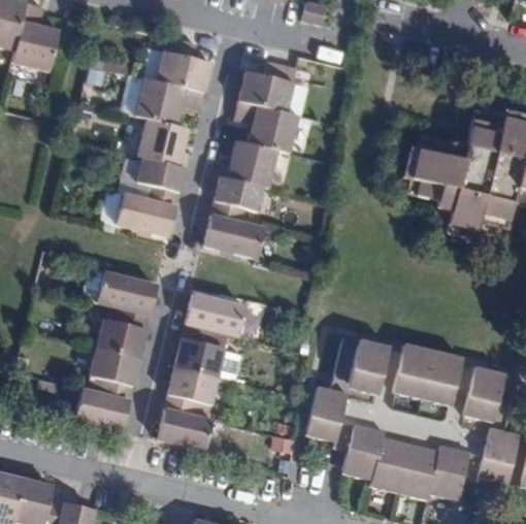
[(0,0),(0,57),(11,61),(26,1),(21,0),(0,0)]
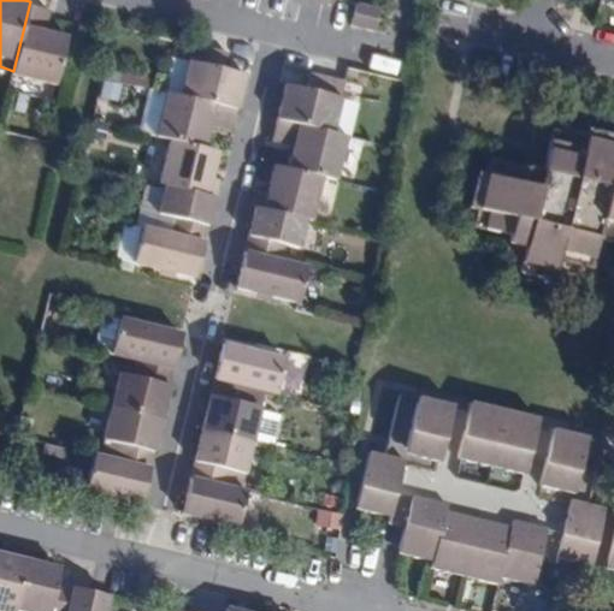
[(52,6),(30,1),(13,71),(58,81),(70,34),(59,31),(46,28),(52,6)]
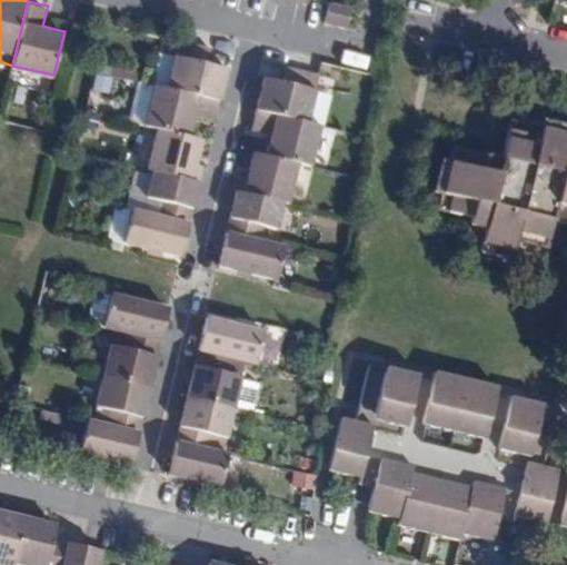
[(168,86),(220,98),(224,83),(228,66),(209,60),(212,46),(179,38),(168,86)]
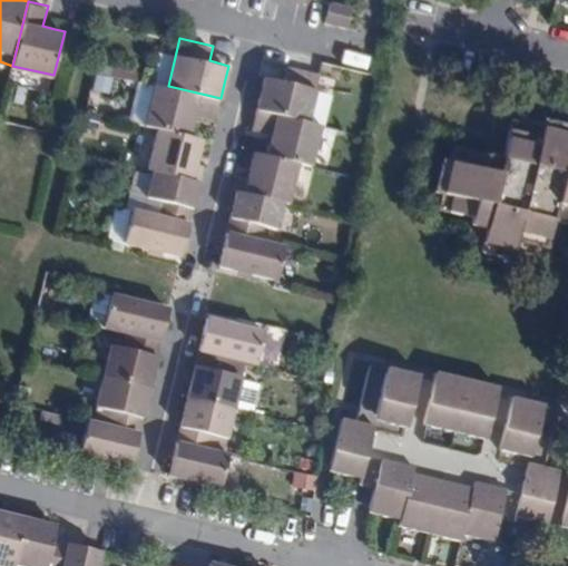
[(258,107),(310,119),(321,71),(289,64),(285,79),(266,75),(264,85),(258,107)]
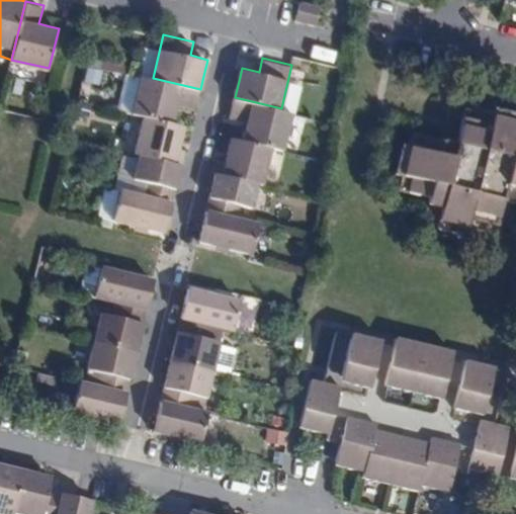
[(145,114),(172,121),(177,101),(195,106),(197,99),(200,89),(153,78),(141,75),(133,111),(145,114)]
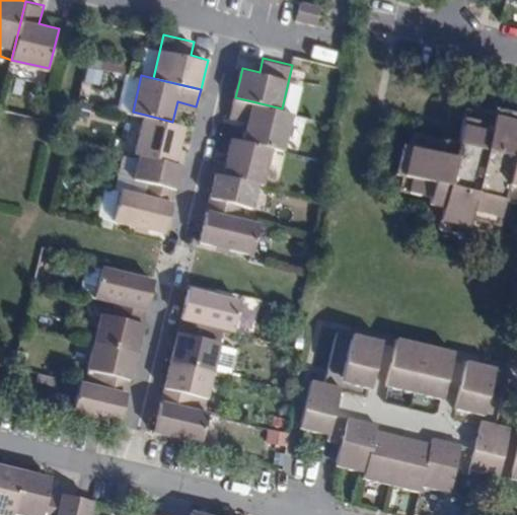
[(286,149),(295,112),(282,108),(235,97),(233,105),(231,115),(249,119),(244,139),(274,146),(286,149)]
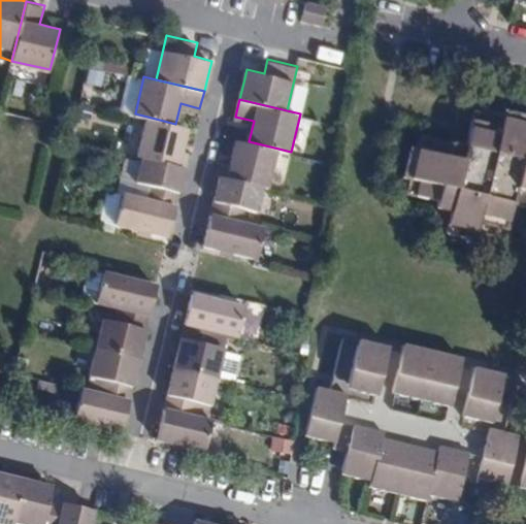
[(446,223),(478,230),(505,236),(514,201),(525,204),(525,121),(502,116),(474,108),(466,143),(422,133),(418,148),(409,145),(402,176),(411,177),(407,191),(437,198),(432,220),(446,223)]
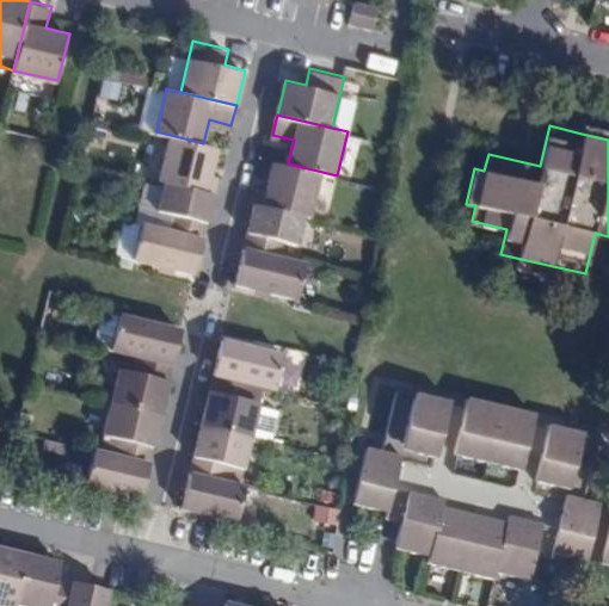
[(582,134),(608,140),(608,131),(584,125),(582,134)]
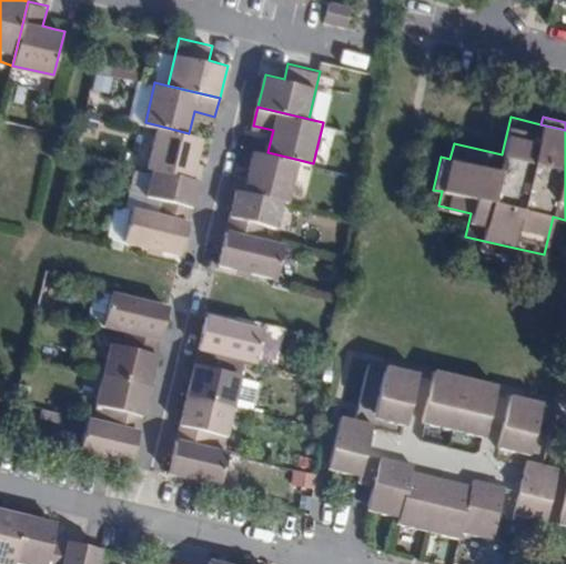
[(149,165),(153,167),(200,179),(204,162),(196,160),(199,149),(202,137),(189,133),(159,126),(149,165)]
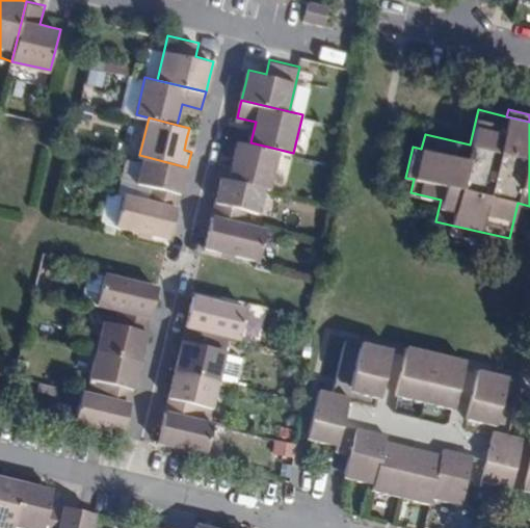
[(281,150),(250,142),(239,139),(236,152),(234,161),(227,160),(222,176),(267,186),(271,187),(281,150)]
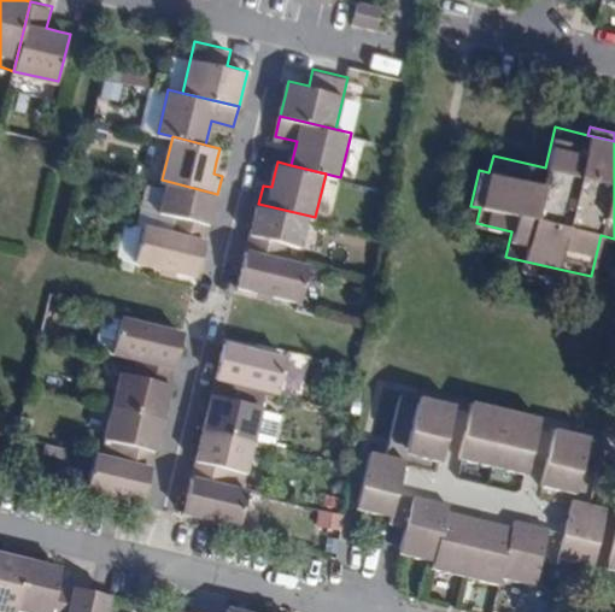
[(169,230),(206,239),(214,212),(217,194),(167,181),(159,210),(174,213),(169,230)]
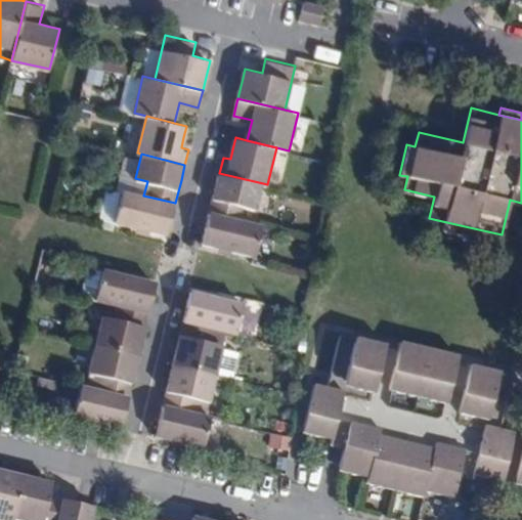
[(263,183),(219,173),(215,189),(210,211),(237,218),(241,204),(257,208),(263,183)]
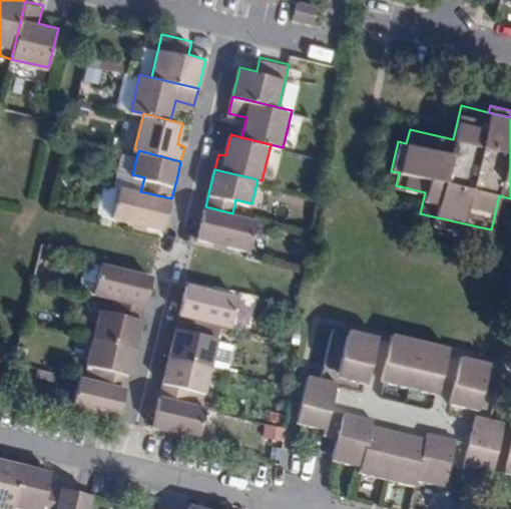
[(112,215),(164,227),(168,210),(171,198),(140,191),(119,186),(112,215)]
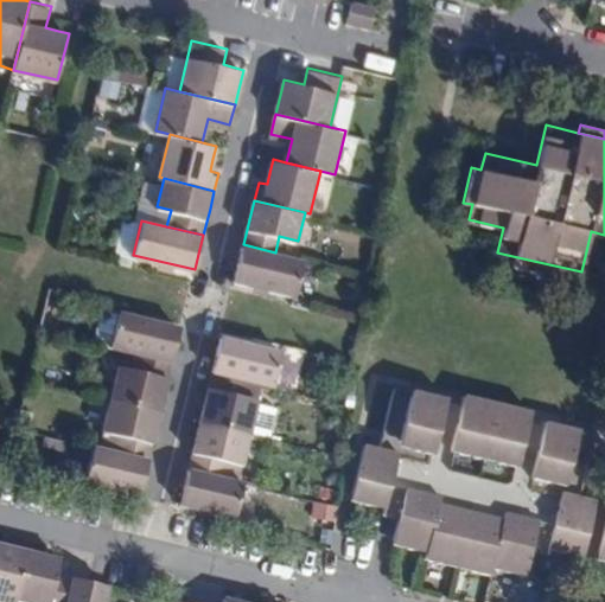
[(305,260),(275,253),(243,244),(240,257),(235,280),(297,294),(305,260)]
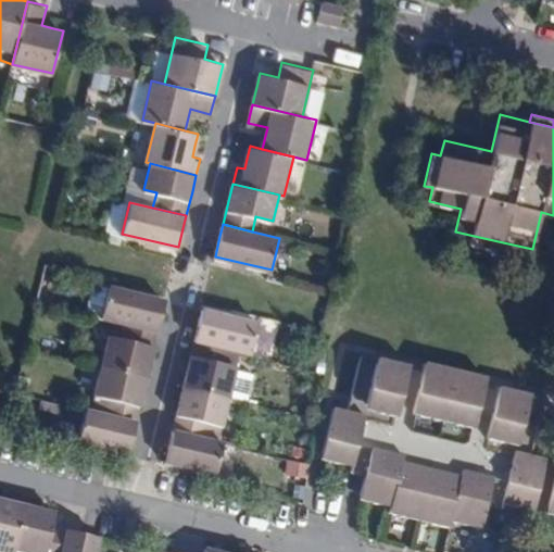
[(501,251),(503,242),(469,235),(467,243),(501,251)]
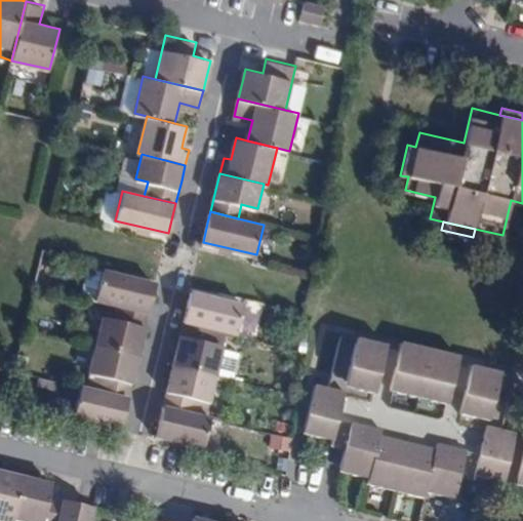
[(129,268),(127,275),(141,277),(142,272),(129,268)]
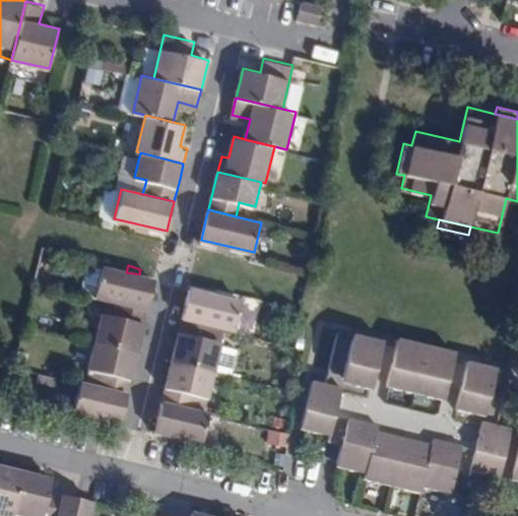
[(151,297),(155,278),(139,274),(126,272),(103,266),(95,295),(119,301),(148,308),(151,297)]
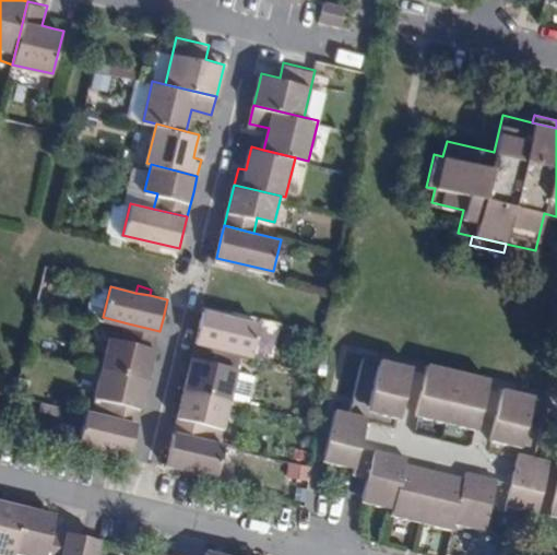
[(224,307),(222,313),(237,317),(238,310),(224,307)]
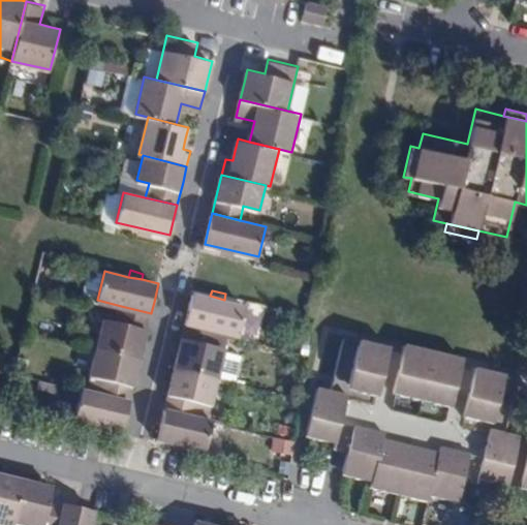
[(218,330),(240,335),(247,305),(224,300),(210,296),(193,291),(190,305),(186,322),(218,330)]
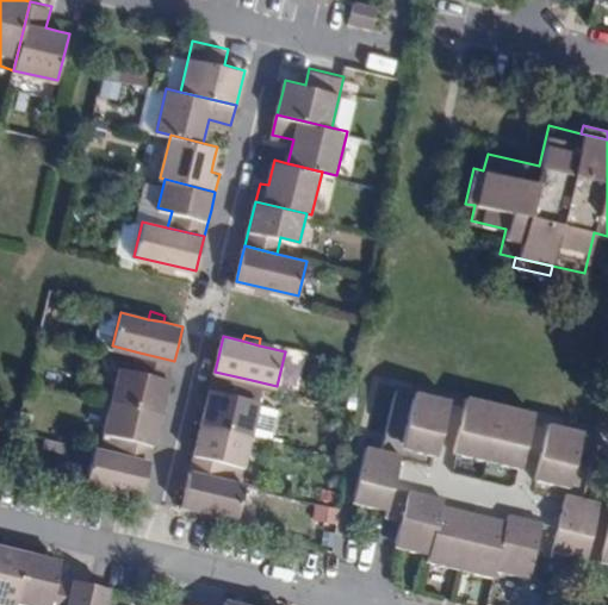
[(121,365),(112,398),(162,410),(167,388),(174,361),(140,353),(136,368),(121,365)]
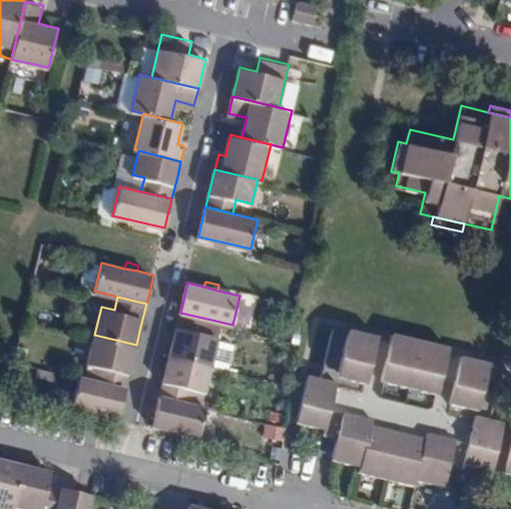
[(208,332),(211,320),(180,313),(173,340),(170,354),(213,364),(219,335),(208,332)]
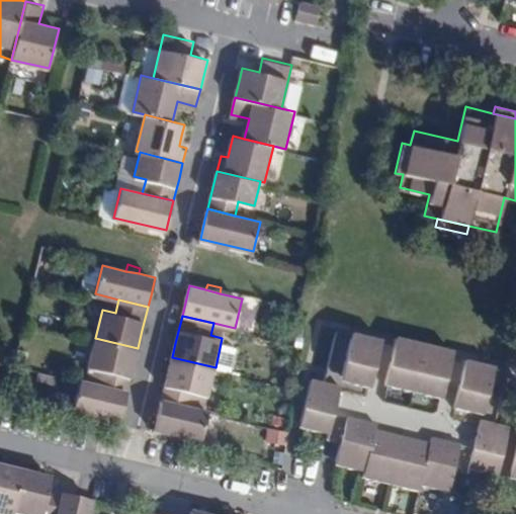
[(352,335),(353,330),(339,327),(326,375),(340,379),(342,373),(356,376),(355,382),(370,387),(382,337),(367,334),(366,340),(352,335)]
